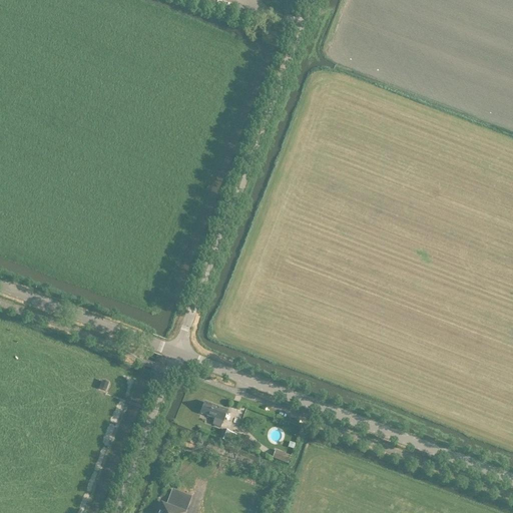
[(108,383),(103,381),(100,389),(105,391),(108,383)]
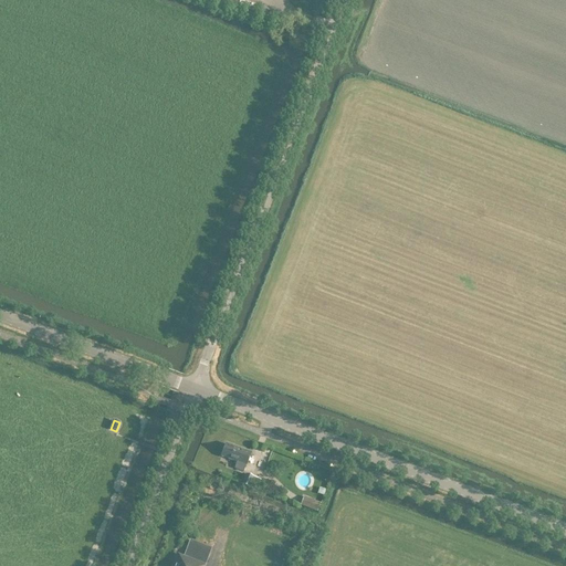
[(243,473),(251,454),(227,444),(221,457),(237,463),(234,469),(243,473)]
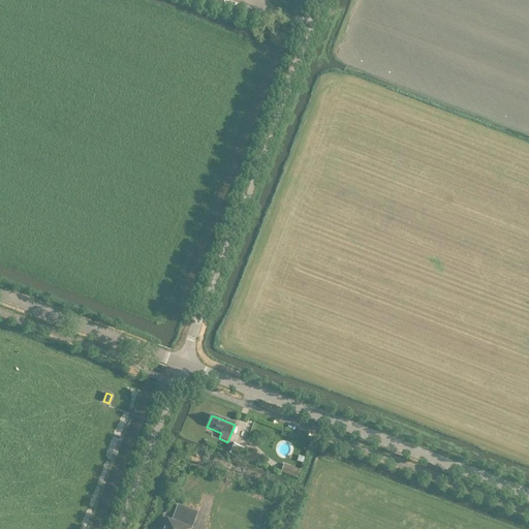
[(227,455),(234,457),(238,446),(230,444),(227,455)]
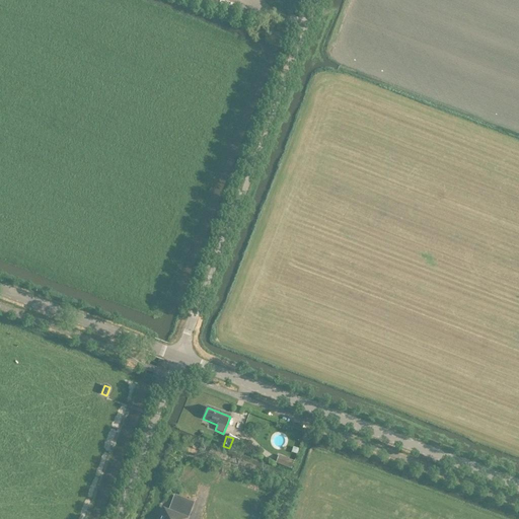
[(292,469),(295,461),(279,455),(276,463),(292,469)]
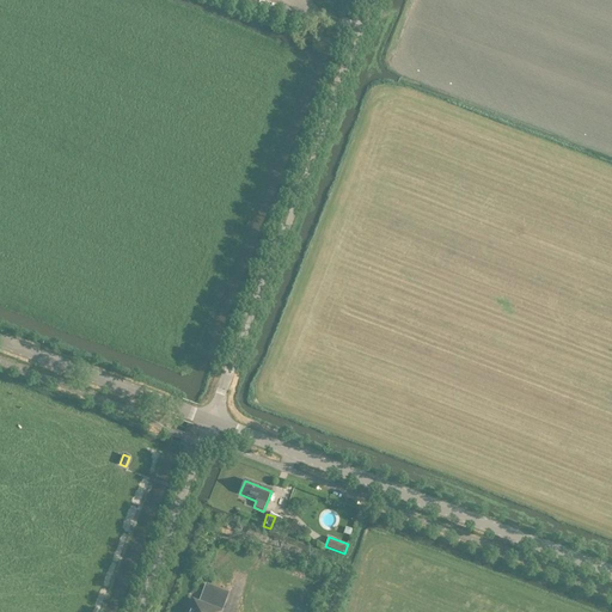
[(204,583),(197,600),(194,599),(188,611),(221,611),(230,594),(204,583)]
